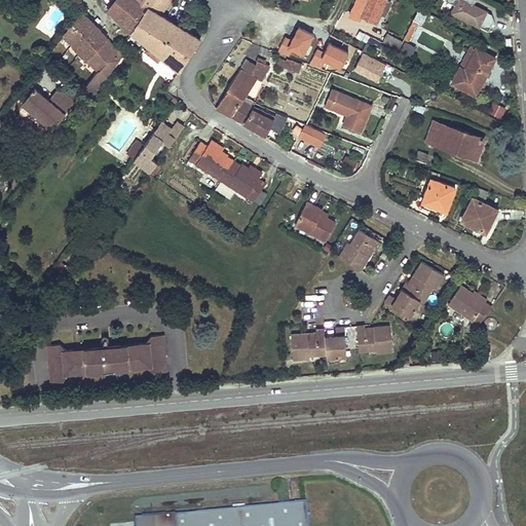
[(115,0),(110,6),(108,4),(106,7),(126,28),(146,44),(158,54),(178,71),(198,38),(160,14),(149,7),(153,0),(115,0)]
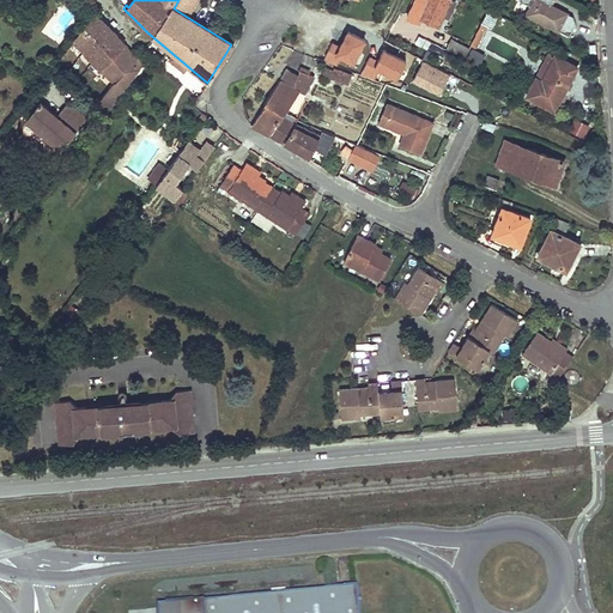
[(178,0),(174,8),(187,17),(198,0),(178,0)]
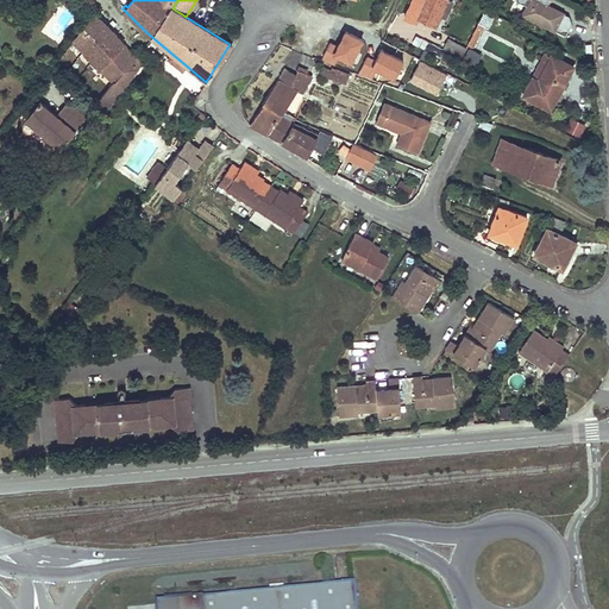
[(410,0),(409,5),(405,17),(415,22),(418,19),(434,26),(446,0),(410,0)]
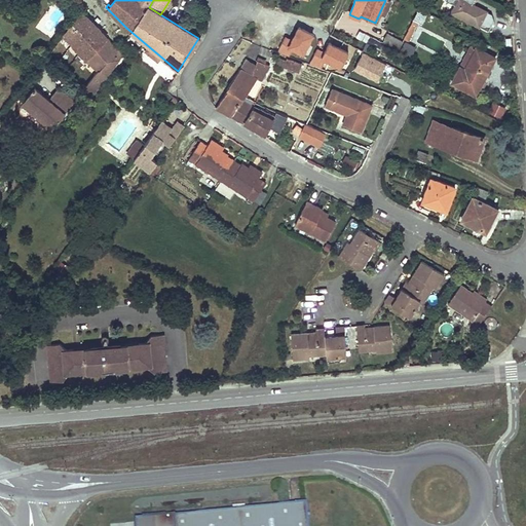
[(455,3),(456,2),(451,0),(445,0),(444,5),(453,9),(455,3)]
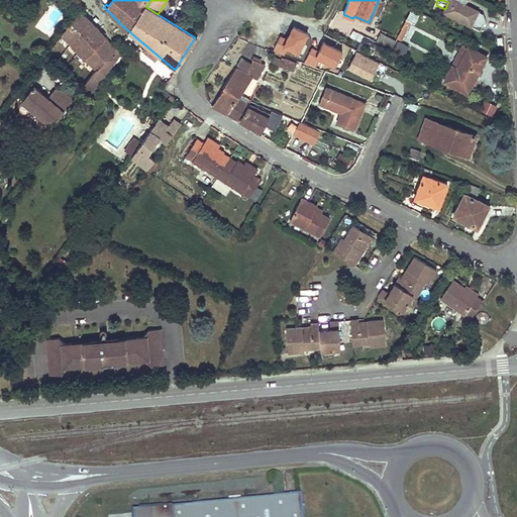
[(483,13),(455,0),(448,0),(448,2),(447,3),(445,9),(443,12),(480,30),(485,20),(483,13)]
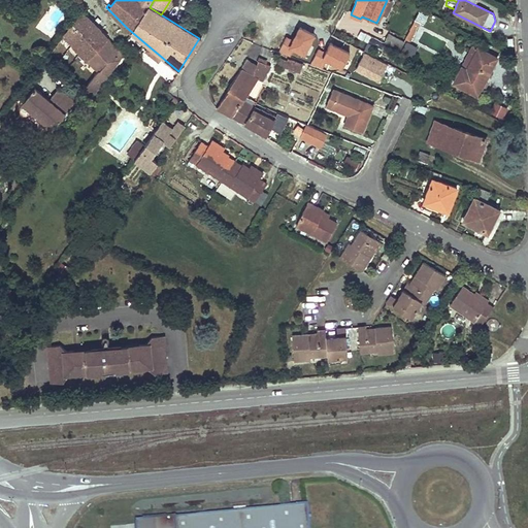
[(421,7),(404,38),(410,41),(427,10),(421,7)]
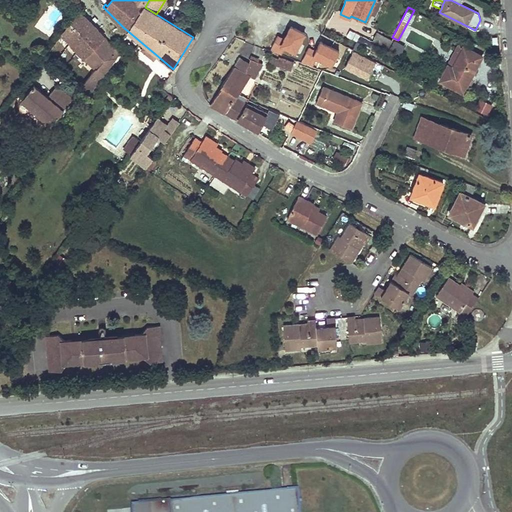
[(62,34),(73,46),(84,57),(95,69),(88,78),(95,83),(101,75),(102,76),(115,58),(111,54),(114,49),(113,49),(80,13),(62,34)]
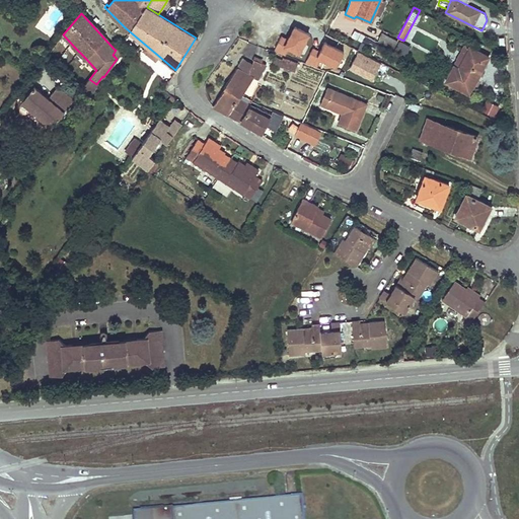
[(353,29),(351,36),(361,41),(363,33),(353,29)]
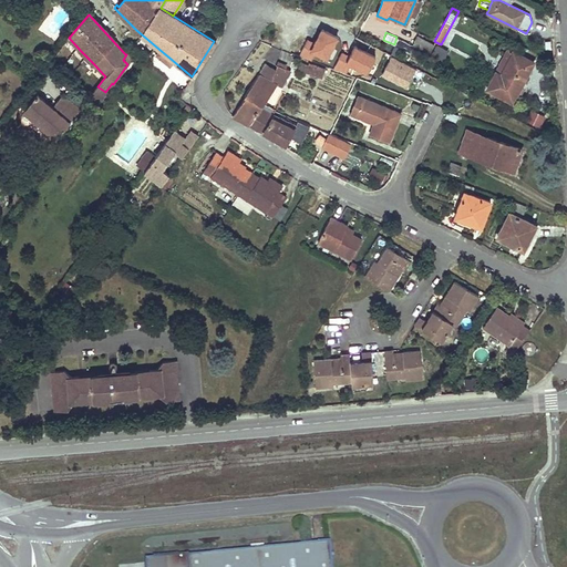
[(419,38),(416,42),(414,47),(429,53),(433,45),(419,38)]
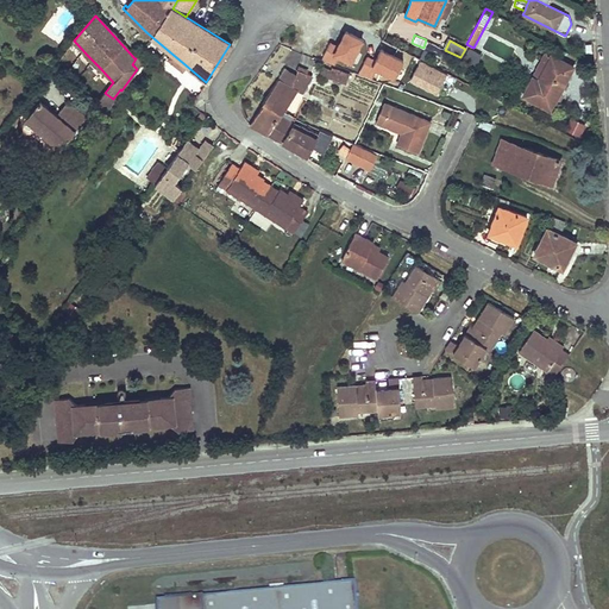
[(378,44),(372,56),(365,52),(357,70),(371,77),(376,67),(393,75),(402,55),(378,44)]
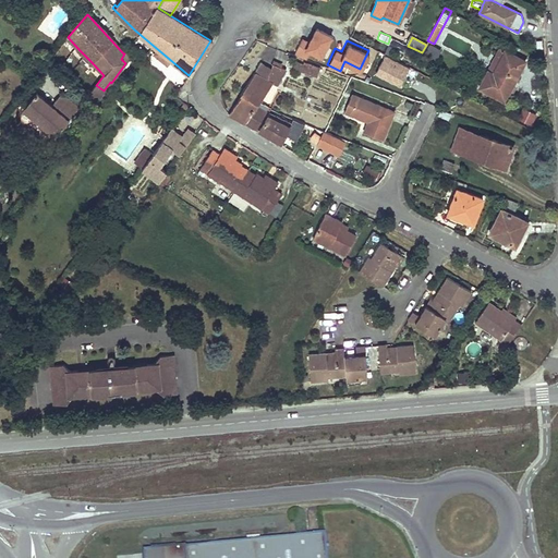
[(150,52),(164,63),(168,58),(155,47),(150,52)]
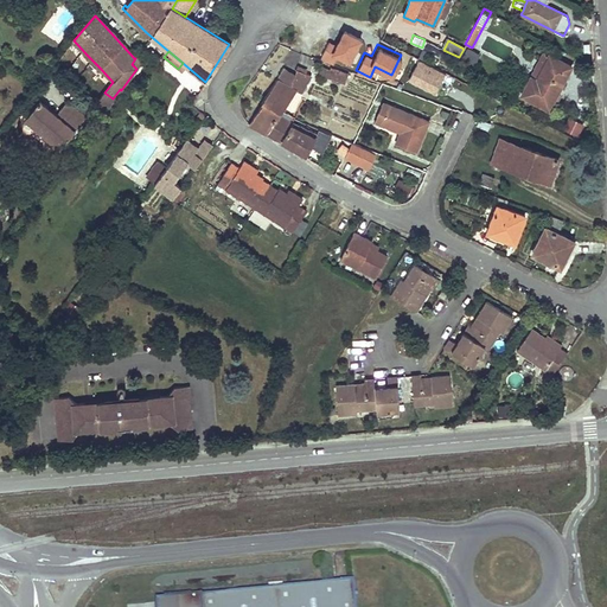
[(536,80),(549,55),(543,51),(530,76),(536,80)]
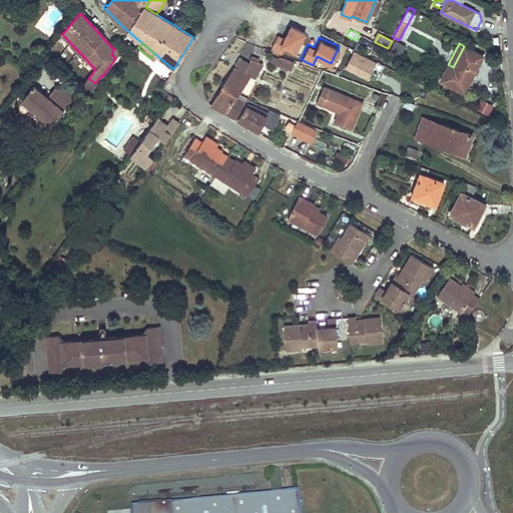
[(440,80),(452,86),(464,92),(483,56),(464,46),(453,67),(448,64),(440,80)]
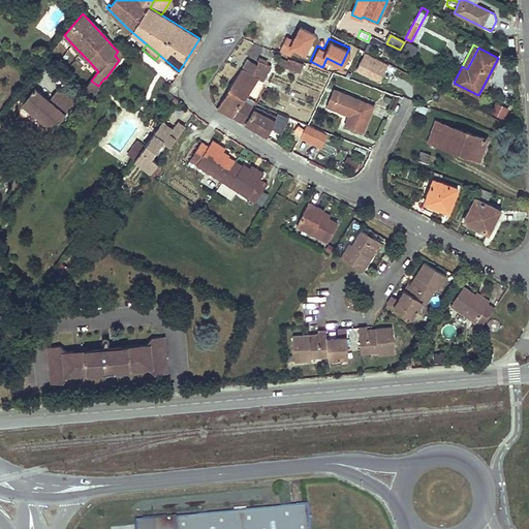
[(389,62),(365,51),(355,69),(378,81),(389,62)]
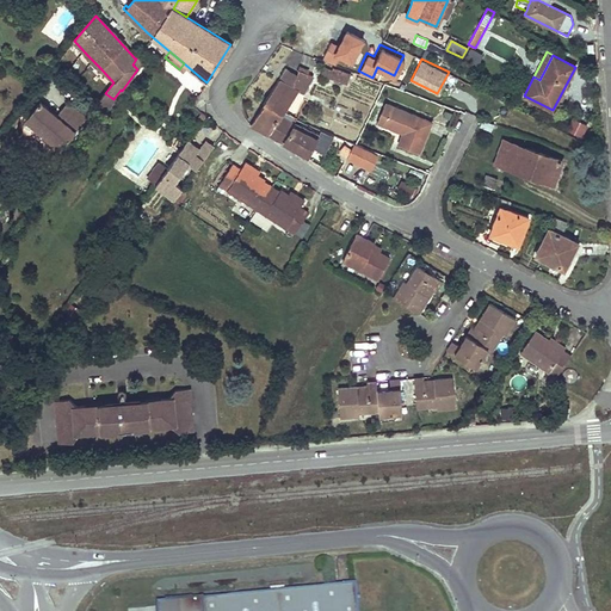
[(331,74),(333,69),(323,67),(321,74),(329,78),(331,74)]
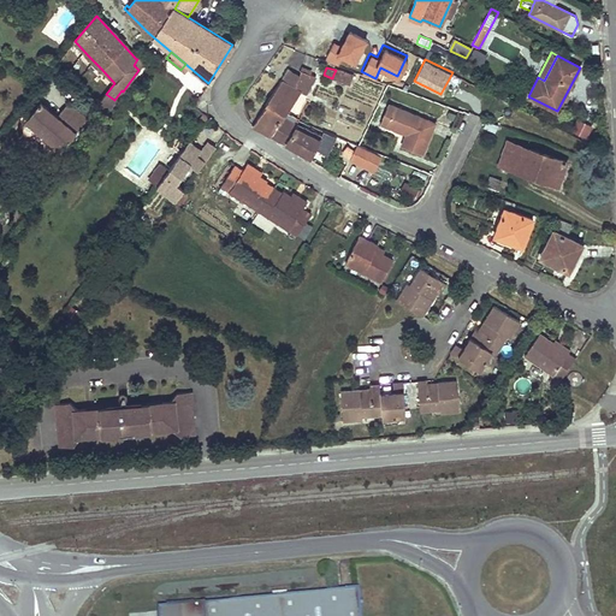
[(336,70),(333,75),(332,78),(348,83),(350,76),(336,70)]
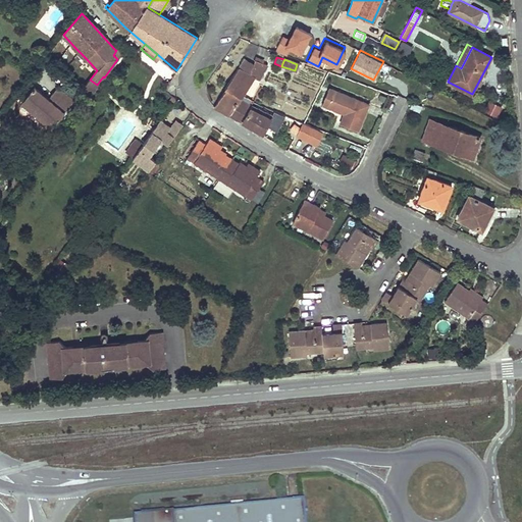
[(239,100),(247,89),(254,77),(258,80),(267,65),(255,61),(250,75),(239,68),(225,89),(214,106),(220,109),(229,114),(239,100)]
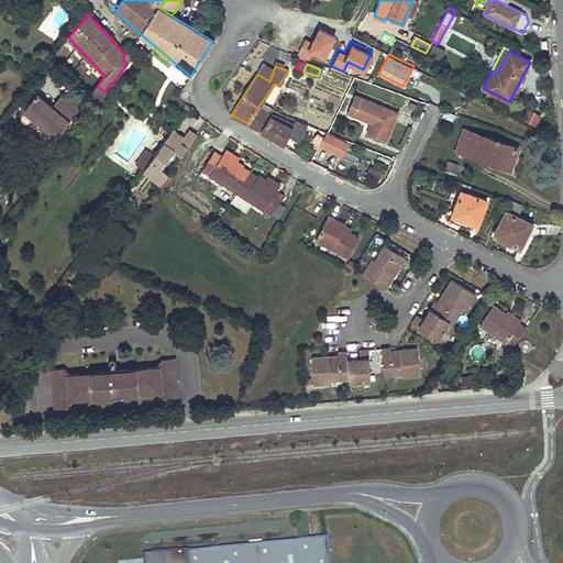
[(69,121),(52,106),(36,94),(23,110),(55,136),(69,121)]
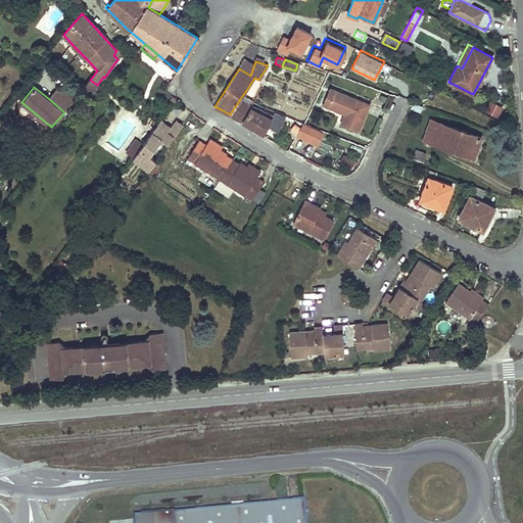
[(74,101),(57,88),(48,98),(64,112),(74,101)]
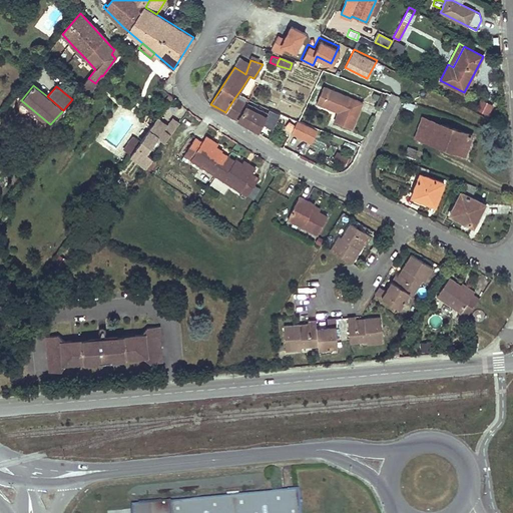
[(322,105),(328,88),(323,86),(317,103),(322,105)]
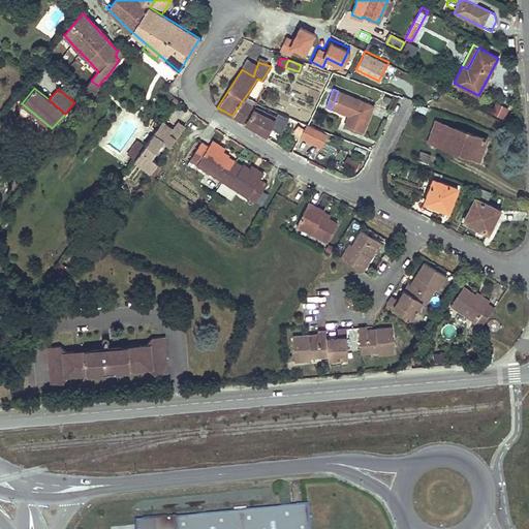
[(373,104),(338,91),(332,109),(350,116),(345,126),(362,132),(373,104)]
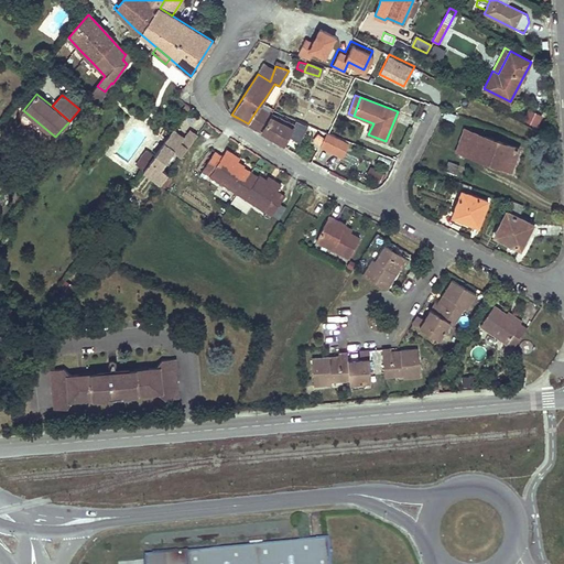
[(538,127),(542,112),(528,107),(522,121),(538,127)]
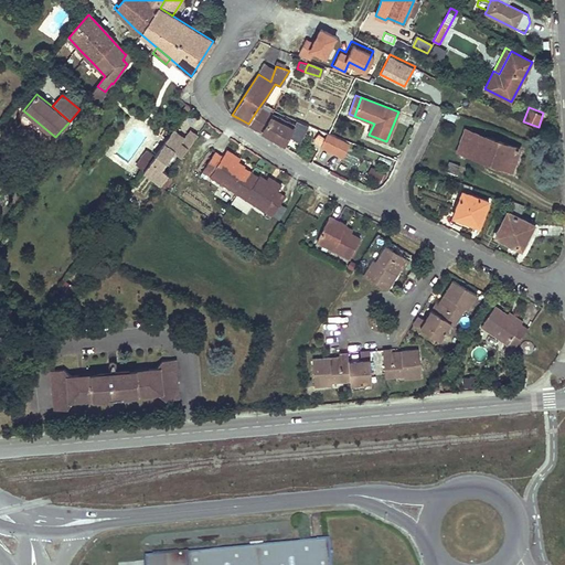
[(272,115),(258,108),(248,124),(253,126),(262,131),(272,115)]
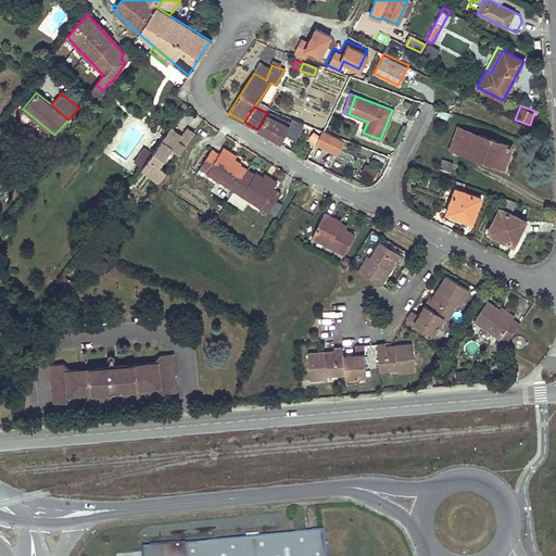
[(267,112),(267,113),(257,129),(258,129),(268,135),(279,141),(290,124),(267,112)]
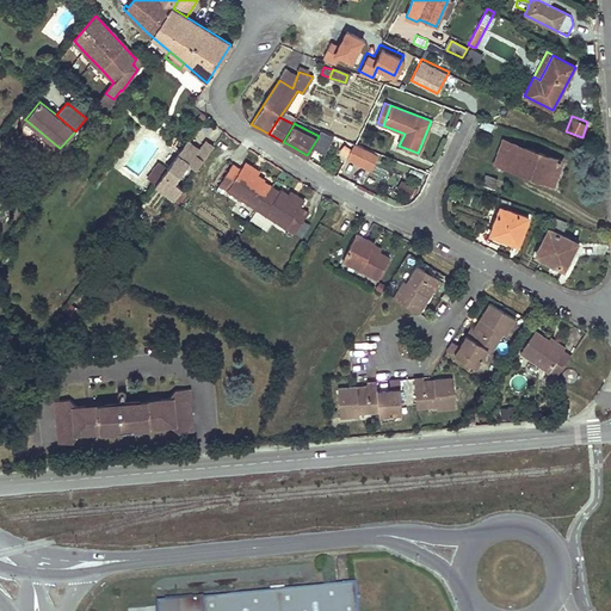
[(173,198),(178,193),(181,187),(174,183),(189,162),(196,168),(213,146),(205,140),(198,149),(195,155),(191,153),(196,147),(187,141),(167,168),(155,185),(173,198)]
